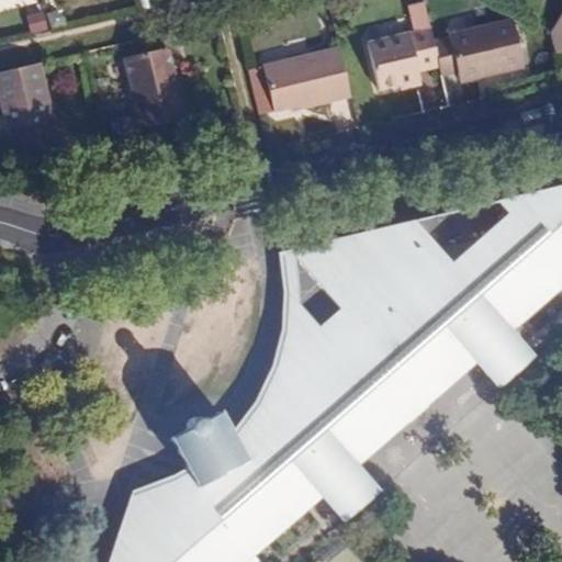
[(424,2),(407,7),(414,33),(430,29),(424,2)]
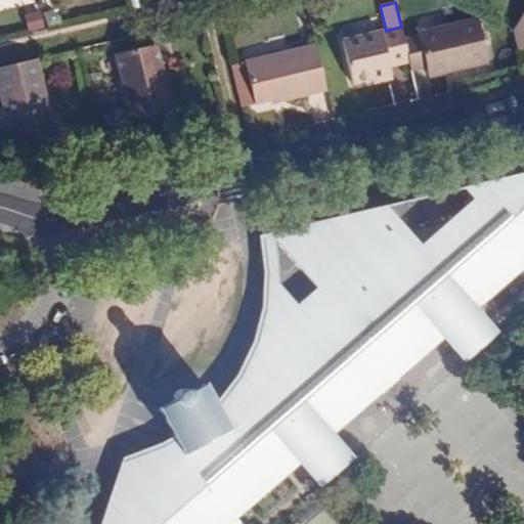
[(523,12),(513,30),(519,53),(523,51),(523,12)]
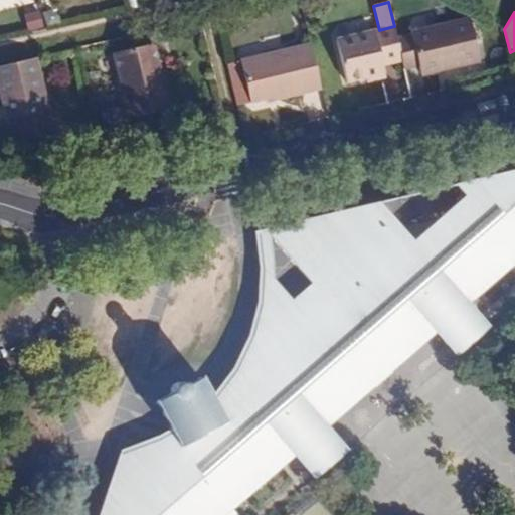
[(402,62),(404,69),(418,66),(420,76),(480,61),(470,21),(410,35),(411,39),(397,42),(402,62)]
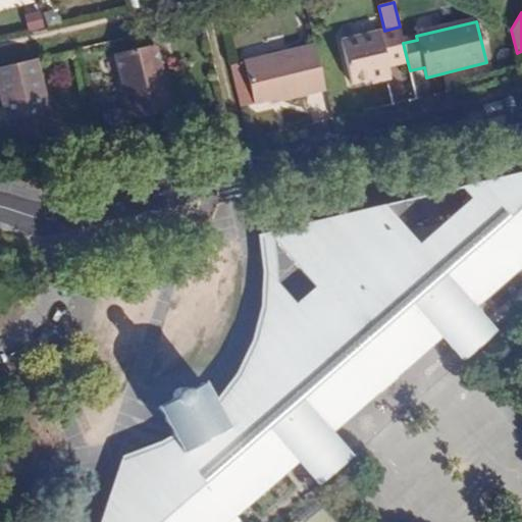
[(403,43),(400,27),(342,41),(351,83),(386,75),(385,68),(408,63),(403,43)]
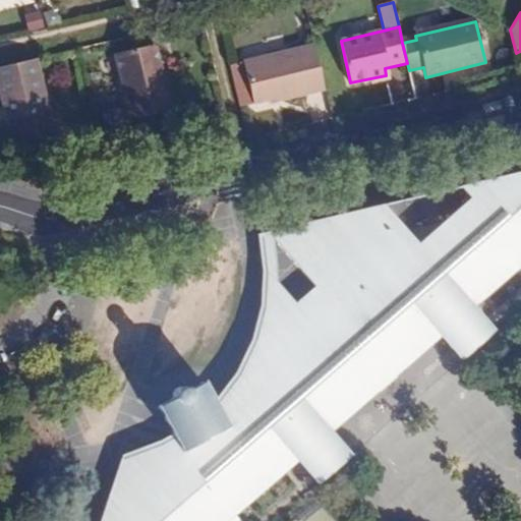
[(130,119),(181,107),(167,42),(115,53),(130,119)]
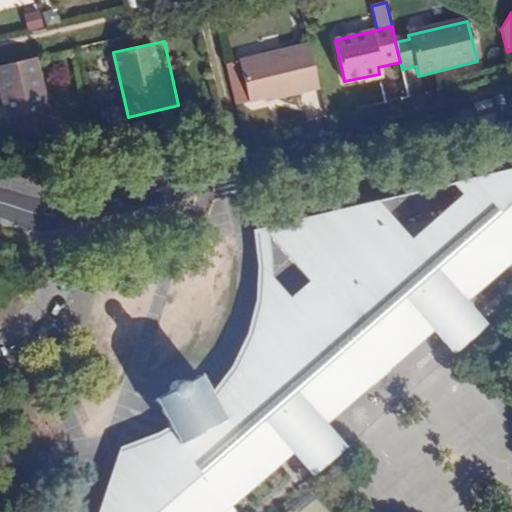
[(318,86),(308,44),(237,61),(247,99),(272,93),(273,96),(318,86)]
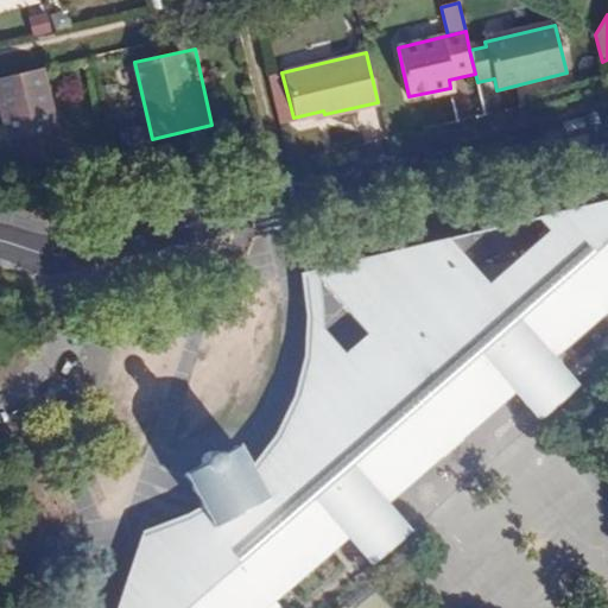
[(61,158),(40,69),(0,78),(0,108),(8,140),(19,138),(26,165),(61,158)]
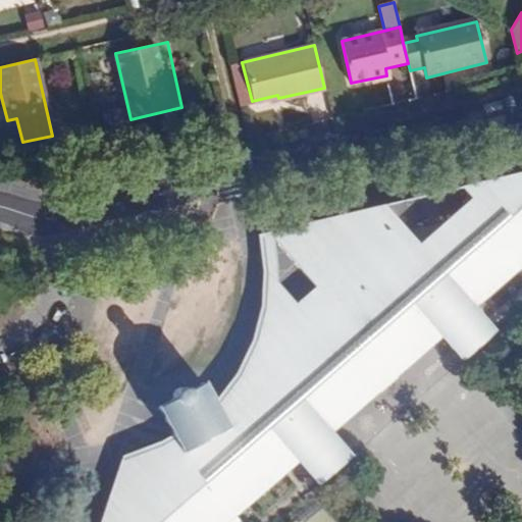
[(521,171),(464,186),(475,196),(420,243),(385,205),(272,231),(272,238),(320,293),(302,309),(277,282),(272,312),(265,340),(258,358),(247,380),(237,393),(220,415),(213,403),(203,382),(187,392),(173,399),(158,407),(172,434),(178,447),(159,457),(135,466),(116,472),(100,521),(217,521),(220,520),(222,521),(230,521),(239,515),(293,467),(301,461),(304,464),(336,434),(334,432),(381,392),(388,396),(395,395),(401,390),(402,385),(402,380),(400,375),(428,351),(444,336),(446,338),(480,309),(477,306),(521,266),(521,171)]
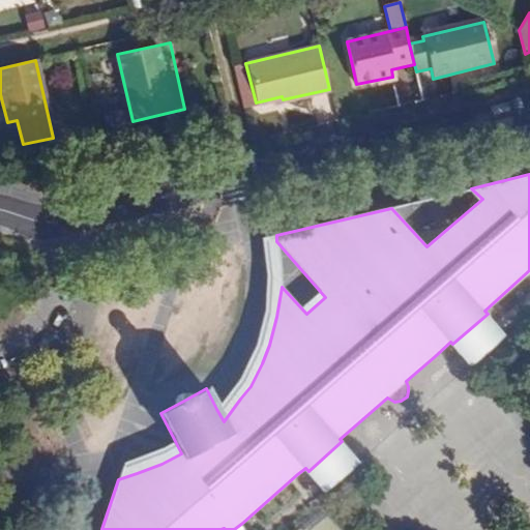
[(506,334),(488,314),(452,344),(473,365),(506,334)]
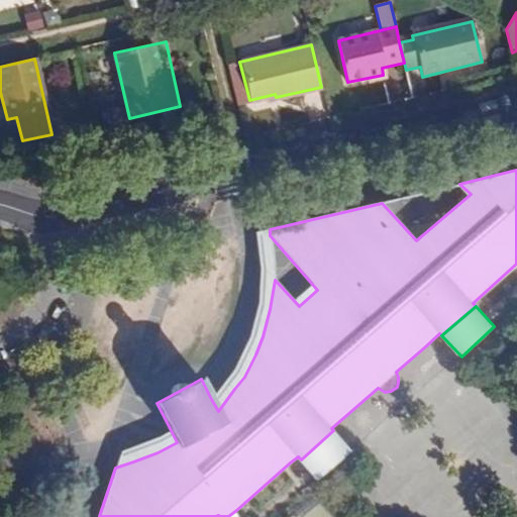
[(333,430),(301,459),(319,480),(351,450),(333,430)]
